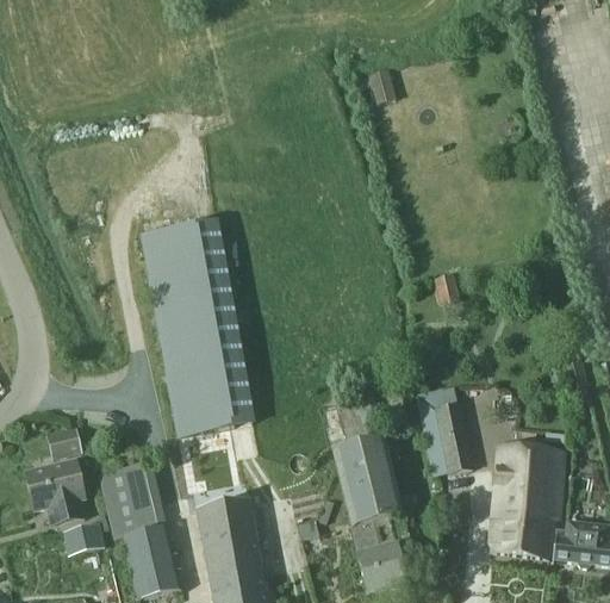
[(368,74),(375,103),(396,98),(387,68),(368,74)]
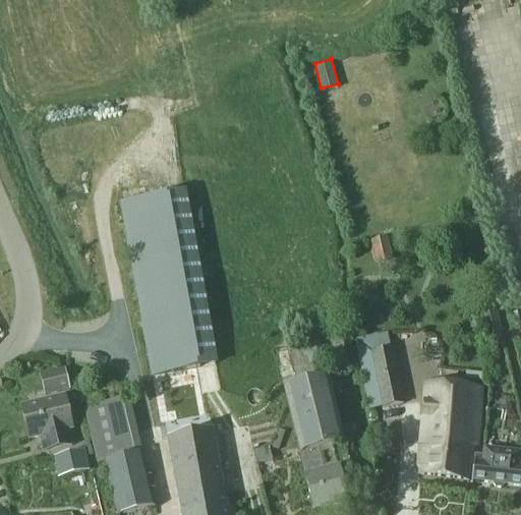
[(185,186),(119,197),(150,367),(216,356),(201,277),(198,259),(185,186)]
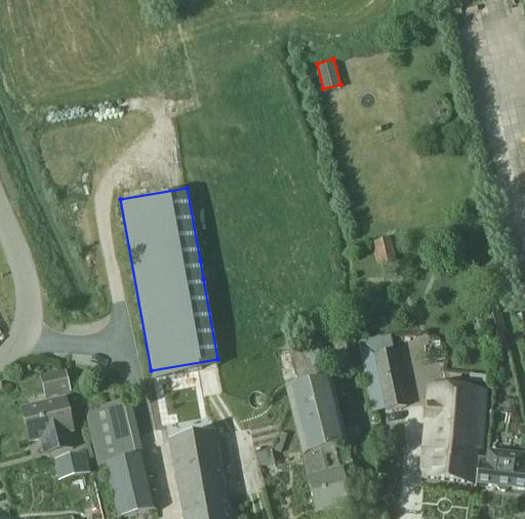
[(396,257),(389,235),(373,239),(380,263),(396,257)]
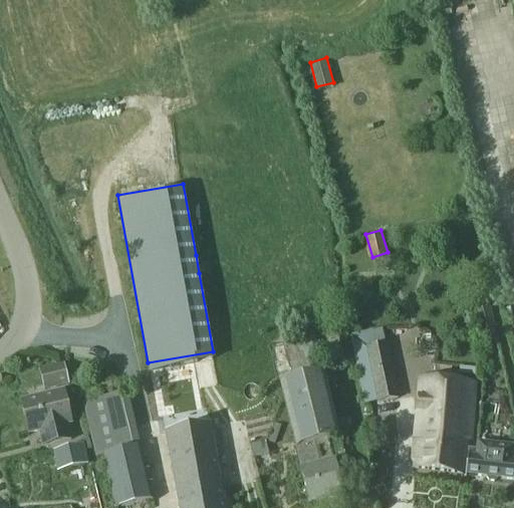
[(366,343),(377,399),(399,395),(388,339),(366,343)]
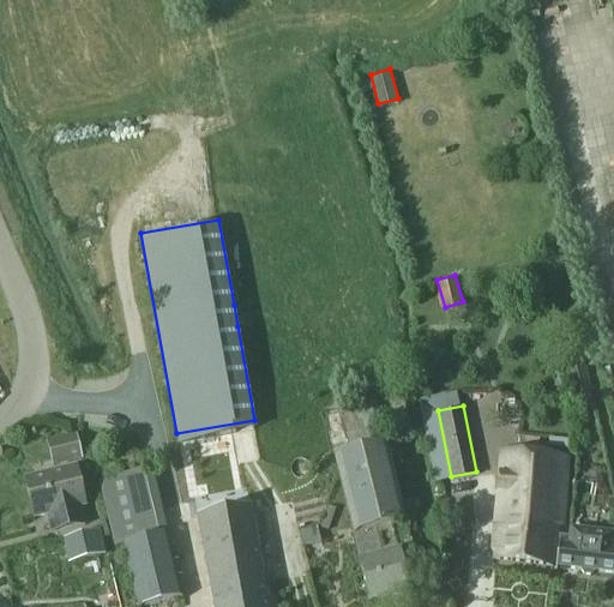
[(46,436),(52,461),(83,455),(77,430),(46,436)]
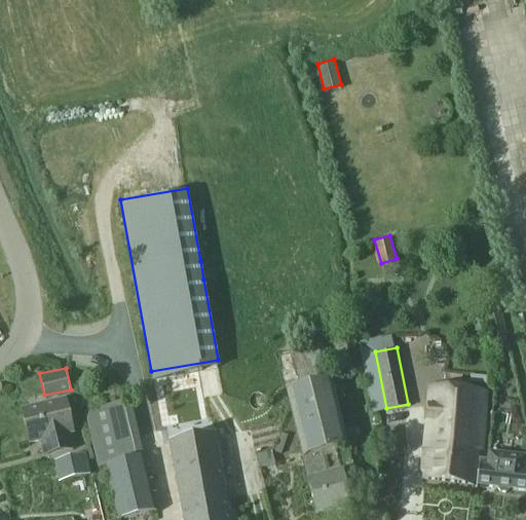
[(332,376),(287,386),(303,454),(322,449),(336,446),(348,443),(332,376)]
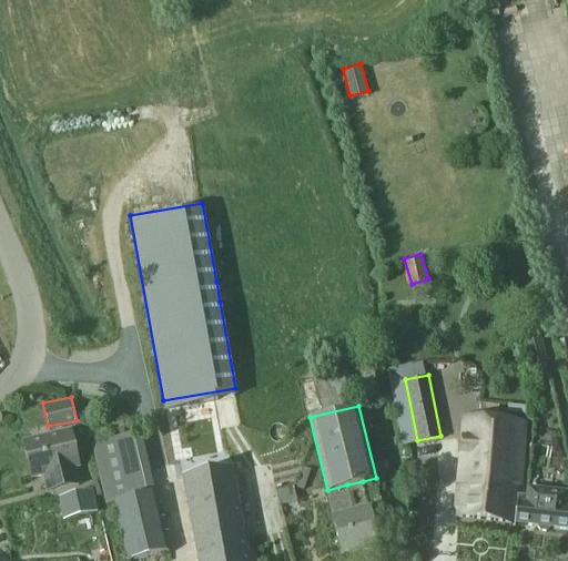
[(464,412),(455,512),(510,519),(516,481),(520,481),(528,418),(464,412)]
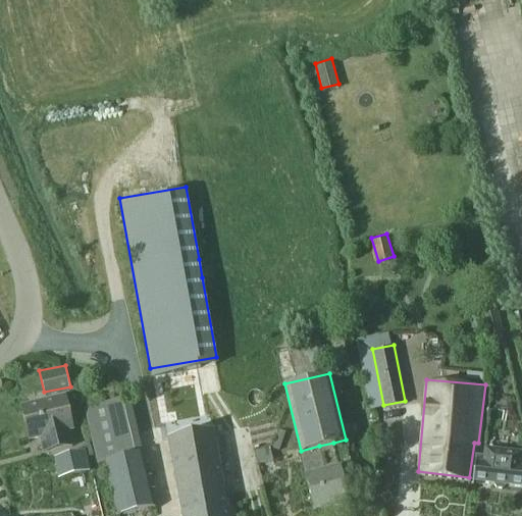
[(44,449),(71,442),(71,441),(67,442),(64,427),(71,425),(64,394),(20,404),(29,435),(40,432),(44,449)]
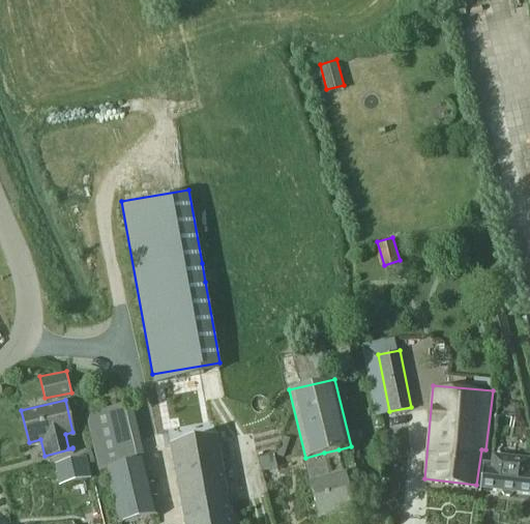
[(231,523),(214,433),(171,441),(185,523),(231,523)]
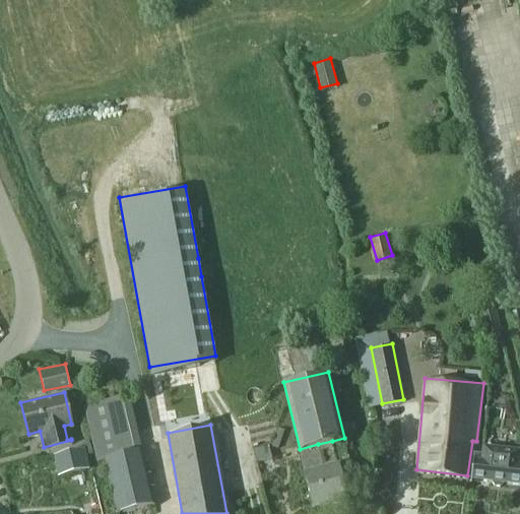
[(155,501),(143,447),(142,447),(138,430),(120,434),(124,451),(108,455),(121,510),(155,501)]
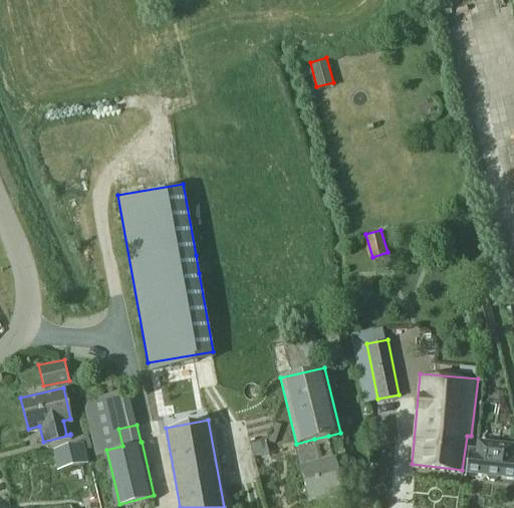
[(319,462),(301,466),(309,500),(342,491),(334,458),(328,436),(314,439),(319,461),(319,462)]
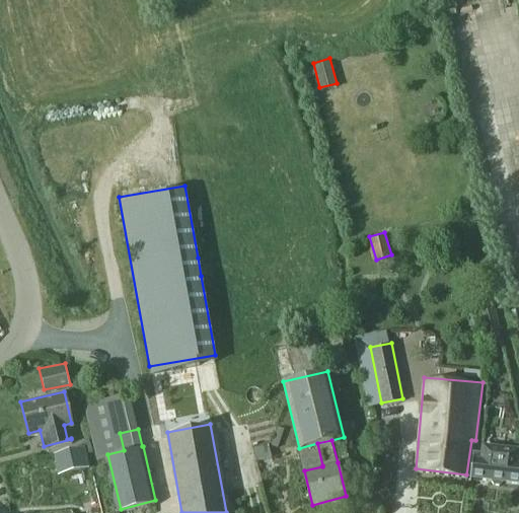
[(518,446),(482,443),(480,450),(472,449),(469,477),(470,477),(470,475),(492,478),(494,482),(500,483),(503,480),(518,481),(518,458),(518,459),(518,450),(518,446)]
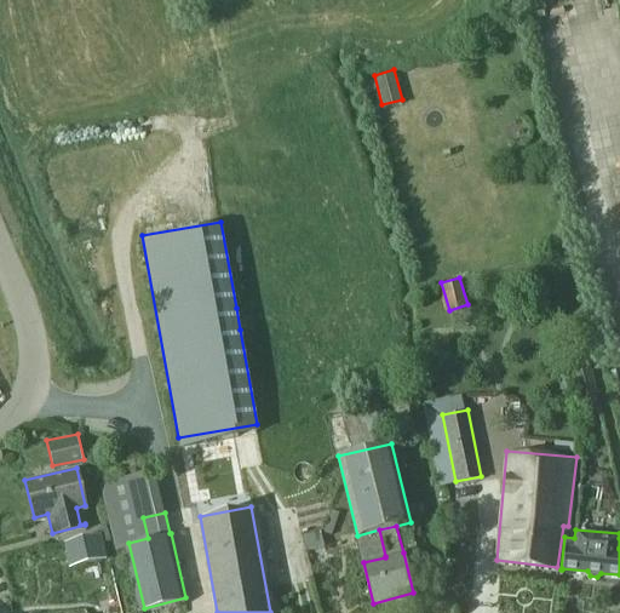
[(99,532),(64,540),(69,565),(105,556),(99,532)]
